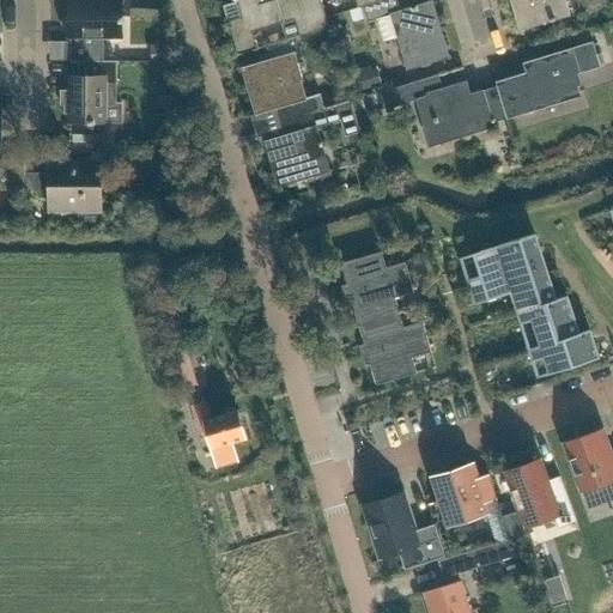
[(102,2),(70,2),(70,38),(71,38),(72,61),(103,61),(103,37),(122,37),(121,0),(102,0),(102,2)]
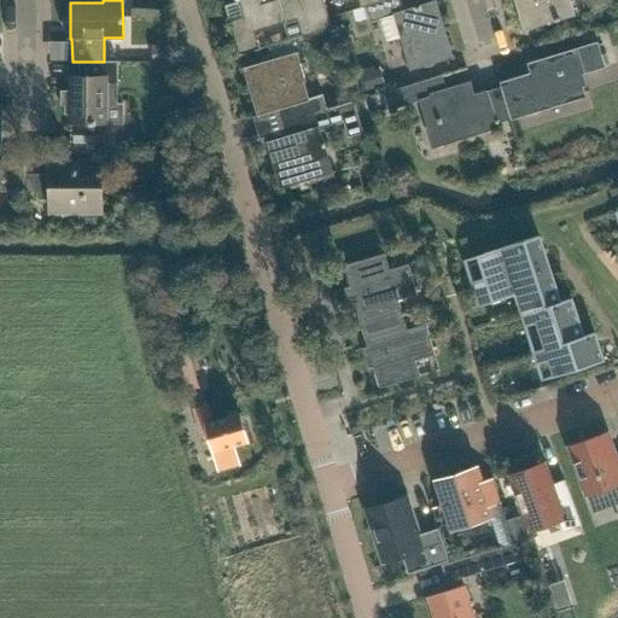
[(237,0),(238,3),(226,6),(240,56),(261,50),(255,31),(296,19),(301,38),(331,28),(322,0),(312,0),(304,3),(302,0),(237,0)]
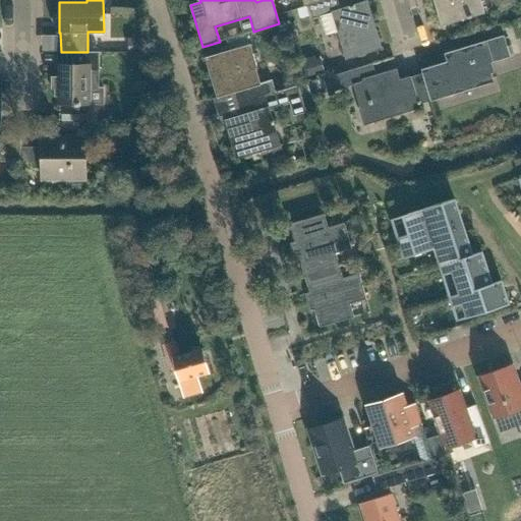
[(337,0),(332,0),(309,7),(312,18),(321,16),(327,37),(338,34),(346,59),(381,49),(367,3),(341,10),(337,0)]
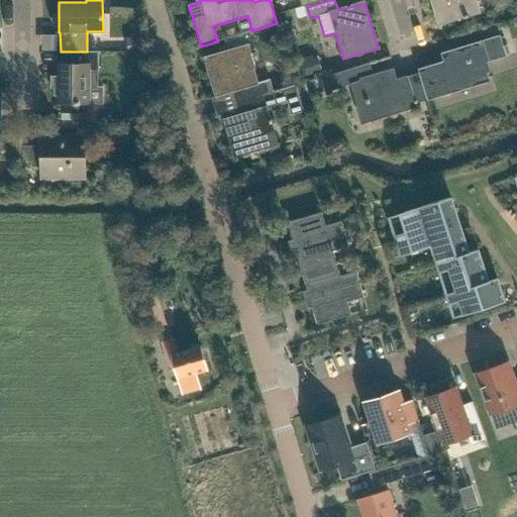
[(431,0),(439,24),(480,12),(476,0),(431,0)]
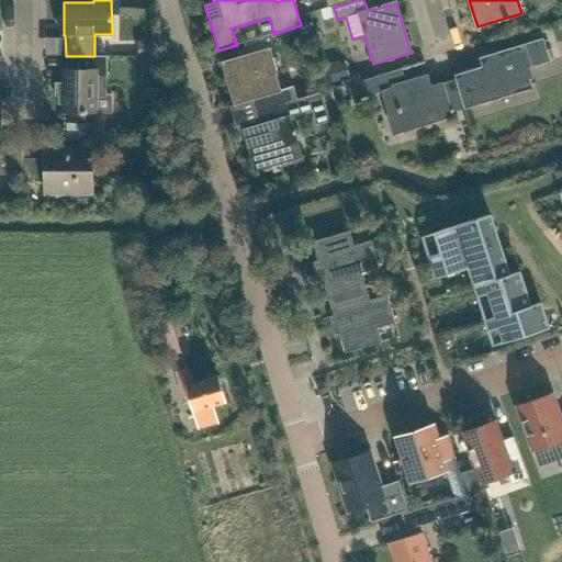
[(483,67),(454,76),(456,79),(465,110),(491,102),(489,97),(509,90),(512,96),(532,89),(526,69),(551,62),(544,40),(526,45),(481,58),(483,67)]
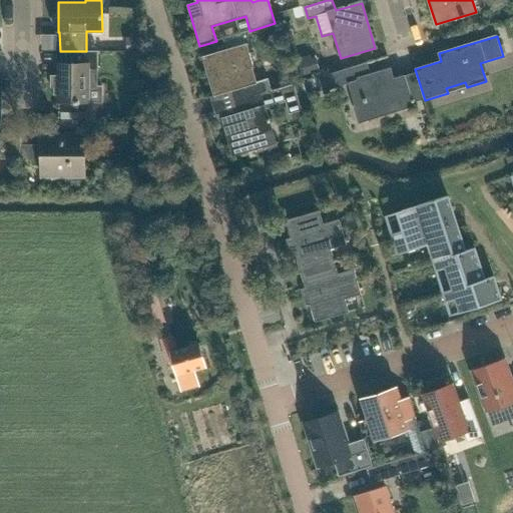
[(137,37),(127,37),(127,49),(143,49),(143,37),(137,37)]
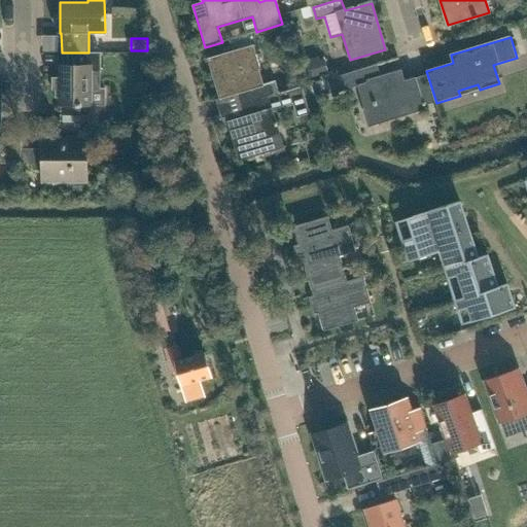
[(251,45),(208,59),(219,99),(237,94),(241,105),(279,94),(275,82),(264,84),(251,45)]
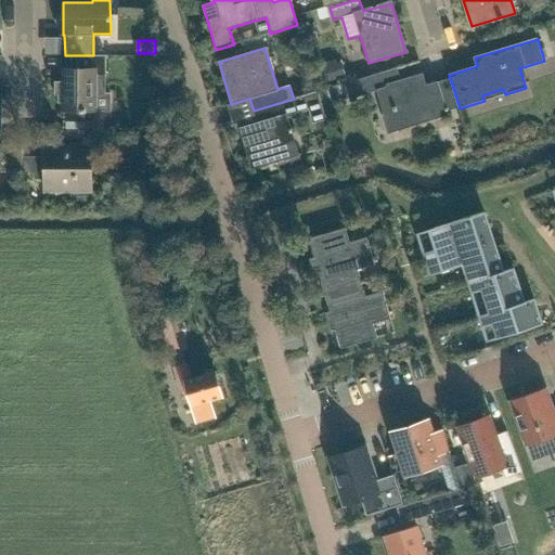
[(64,85),(56,85),(57,104),(63,104),(63,112),(95,112),(95,111),(111,111),(111,94),(106,94),(105,56),(72,56),(72,71),(63,71),(64,85)]
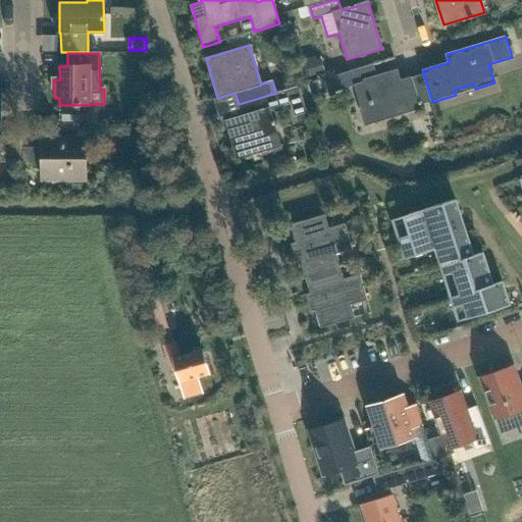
[(316,56),(299,61),(304,79),(326,72),(322,58),(317,59),(316,56)]
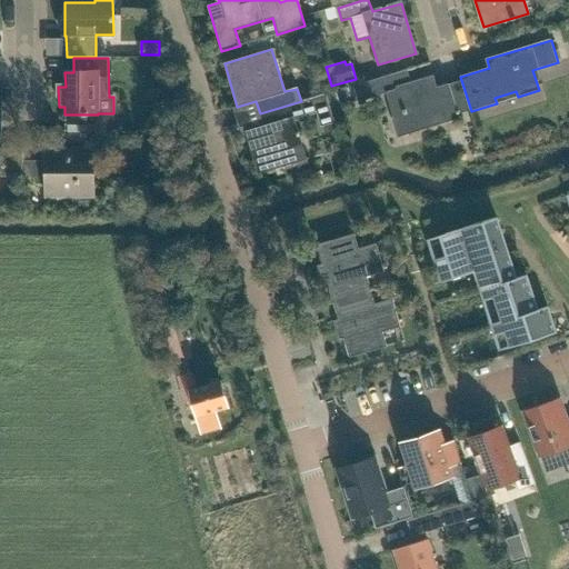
[(471,111),(461,80),(448,85),(449,90),(438,93),(433,76),(411,81),(408,70),(359,85),(363,100),(386,93),(393,118),(392,118),(398,137),(458,119),(457,115),(471,111)]
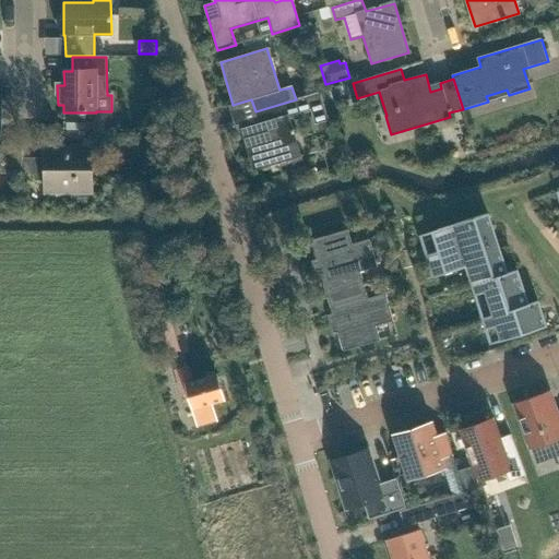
[(336,87),(321,92),(325,105),(337,102),(339,96),(336,87)]
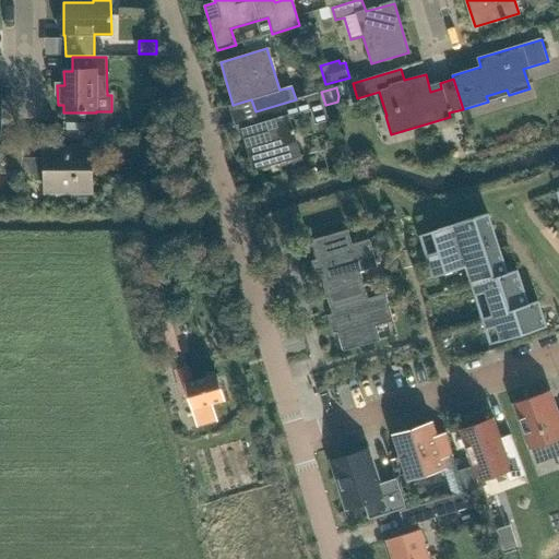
[(321,92),(296,99),(300,113),(312,109),(313,114),(325,109),(321,92)]
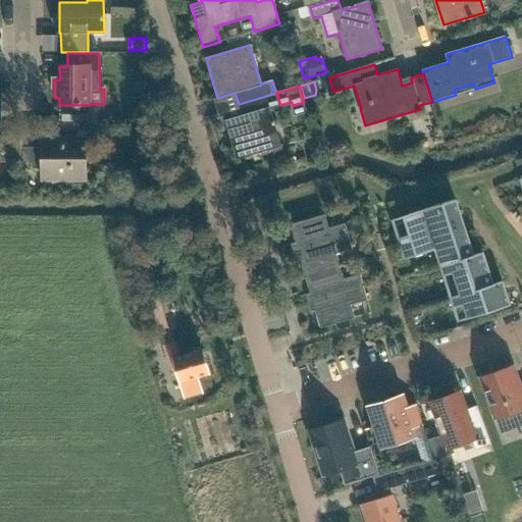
[(280,105),(276,93),(239,104),(242,115),(224,120),(237,160),(280,148),(268,109),(280,105)]
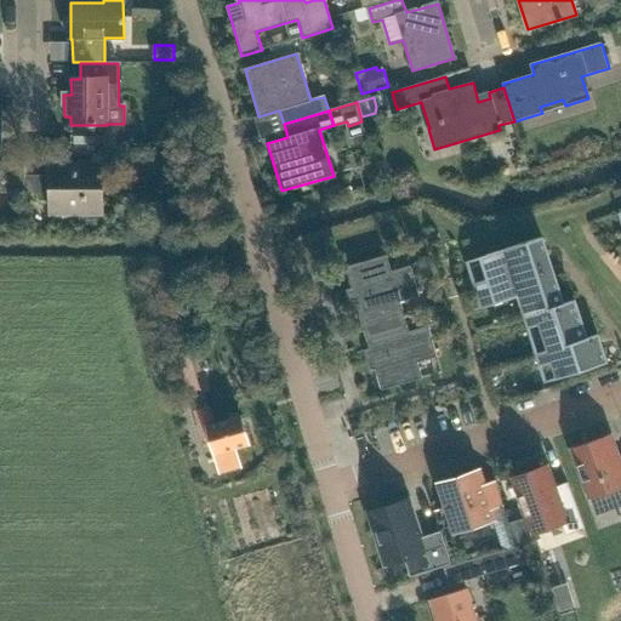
[(172,148),(161,148),(161,166),(172,166),(172,148)]
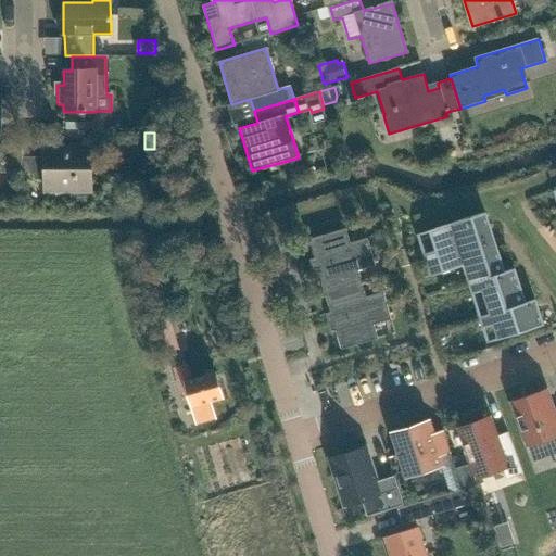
[(24,156),(24,179),(45,180),(45,191),(92,191),(92,147),(45,147),(45,158),(24,156)]
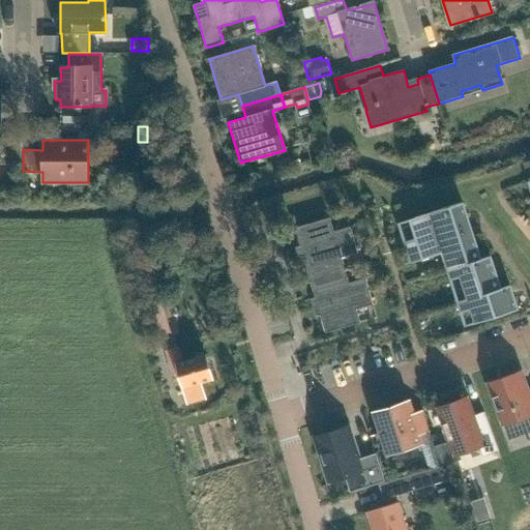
[(471,227),(463,202),(415,217),(410,219),(416,238),(405,241),(408,253),(419,248),(417,244),(471,227)]
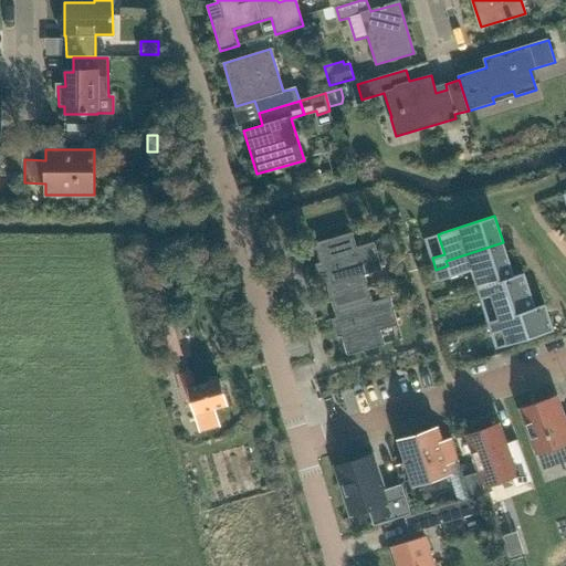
[(318,273),(378,255),(374,242),(357,247),(353,232),(315,243),(321,262),(316,264),(318,273)]
